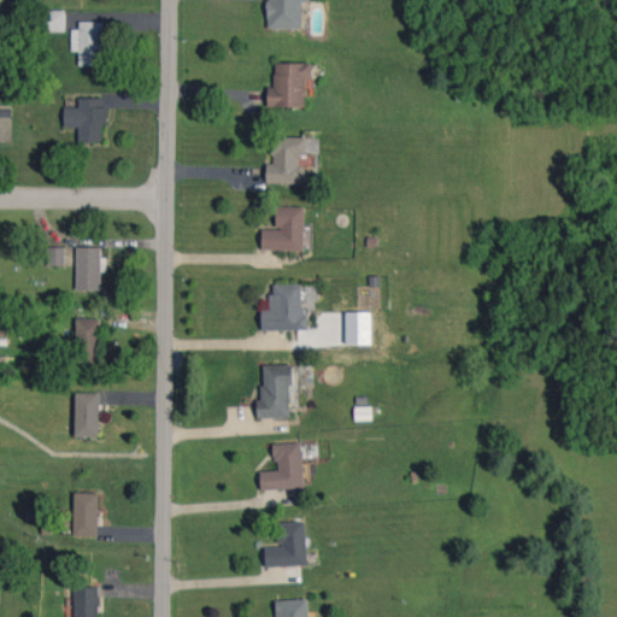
[(310,1),(309,0),(268,0),(268,28),(303,29),(303,1),(310,1)]
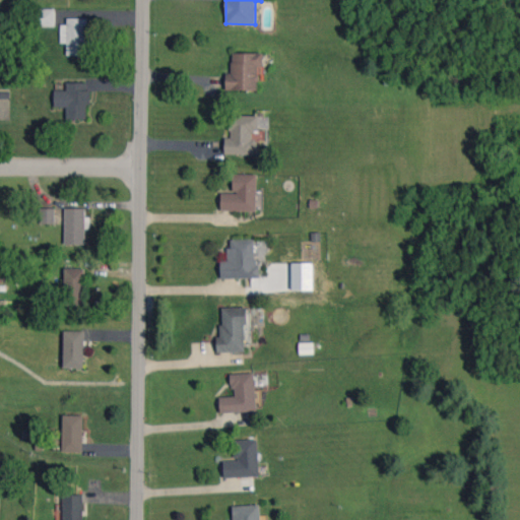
[(55,8),(30,9),(30,25),(55,25),(55,8)]
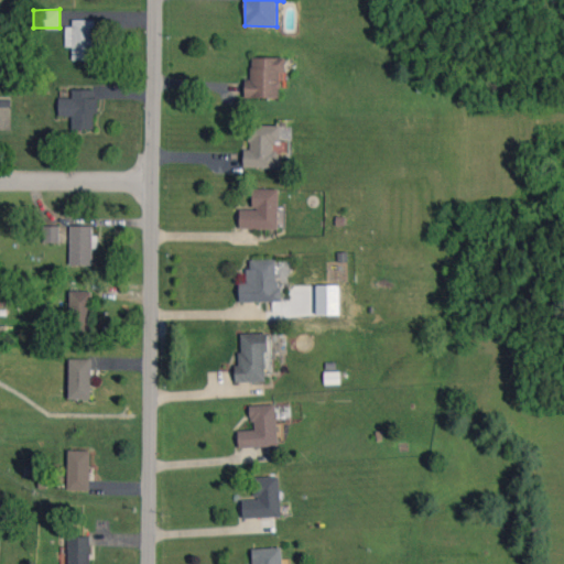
[(95,20),(68,20),(68,46),(73,46),(73,60),(95,60),(95,20)]
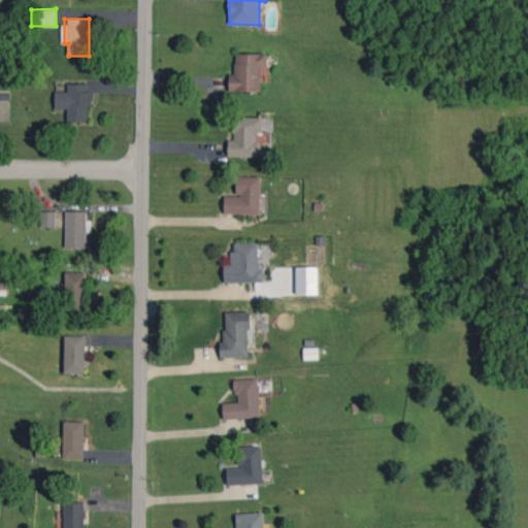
[(261,92),(262,67),(267,67),(267,54),(235,54),(235,73),(229,73),(229,91),(261,92)]
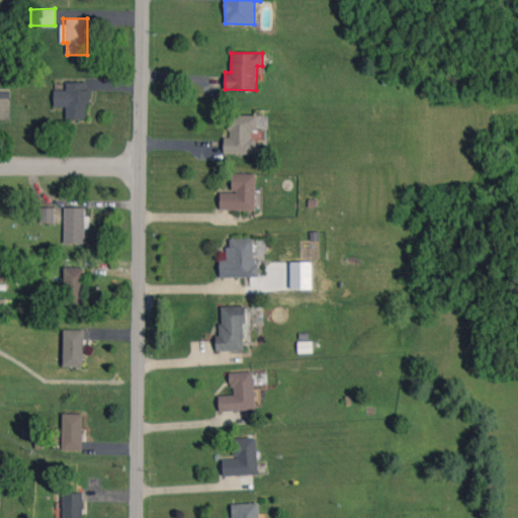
[(54,90),(54,106),(67,107),(66,118),(87,118),(88,83),(66,82),(66,90),(54,90)]
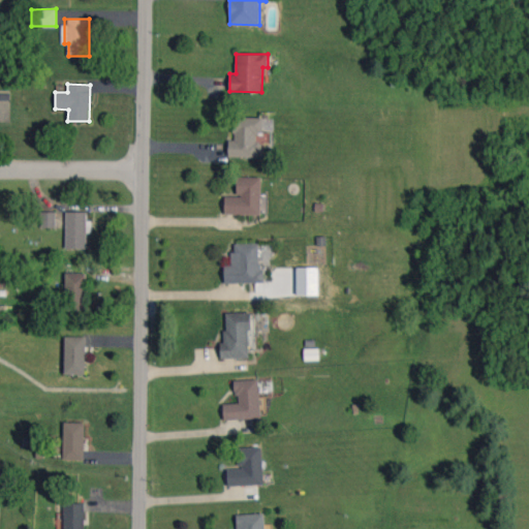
[(263,118),(235,117),(234,141),(229,141),(228,156),(258,157),(259,135),(262,135),(263,118)]
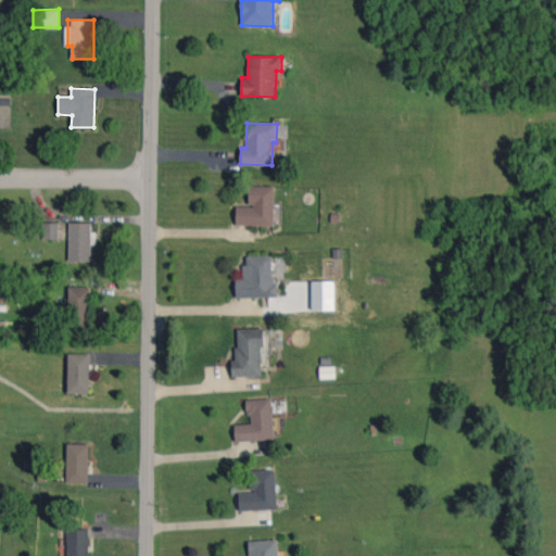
[(274,226),(275,186),(249,186),(249,205),(237,205),(236,225),(274,226)]
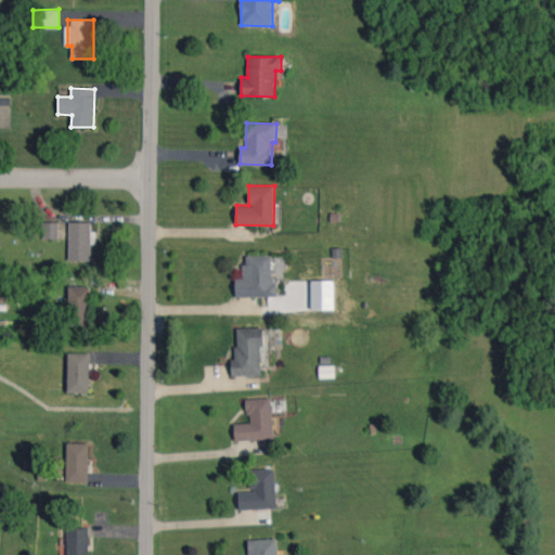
[(59,222),(42,222),(42,239),(59,239),(59,222)]
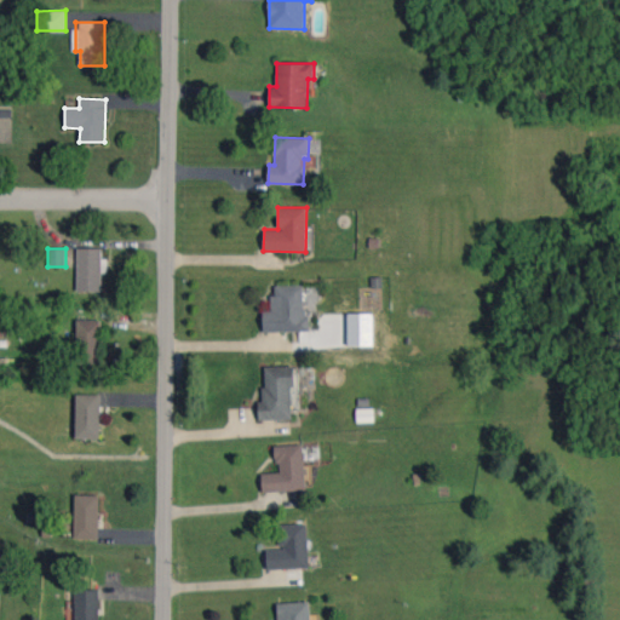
[(102,248),(78,248),(78,291),(103,291),(103,267),(102,267),(102,248)]
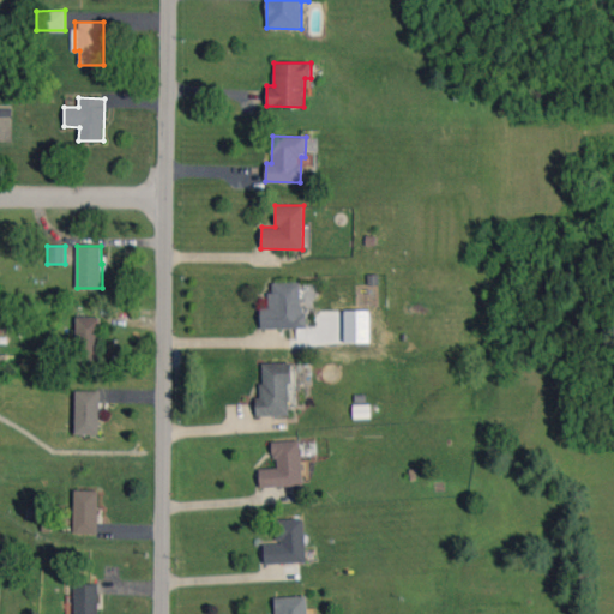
[(262,330),(304,327),(302,282),(270,283),(271,308),(260,308),(262,330)]
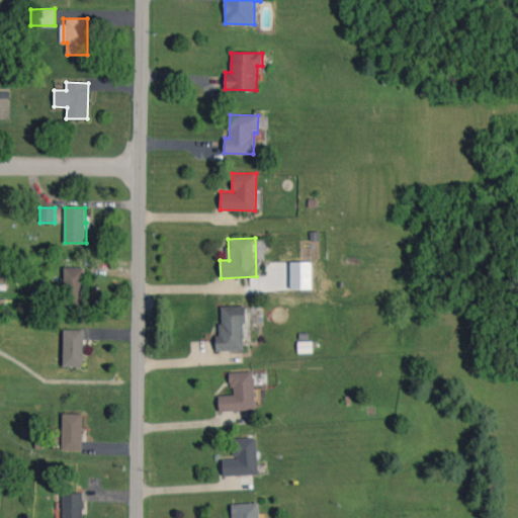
[(312,262),(291,262),(291,288),(312,289),(312,262)]
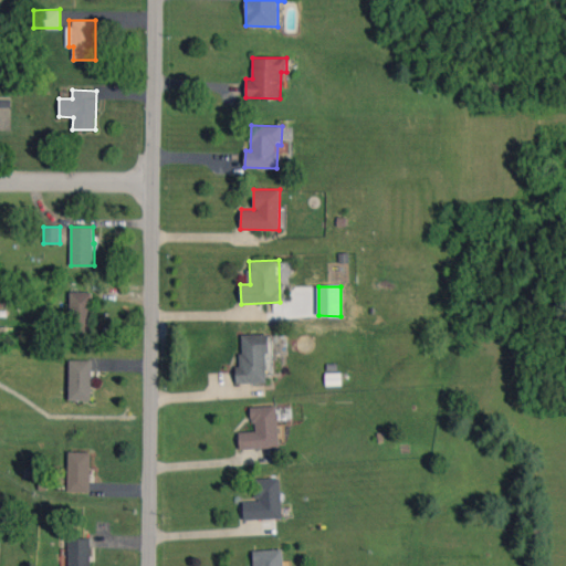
[(91,292),(72,292),(71,331),(91,331),(91,292)]
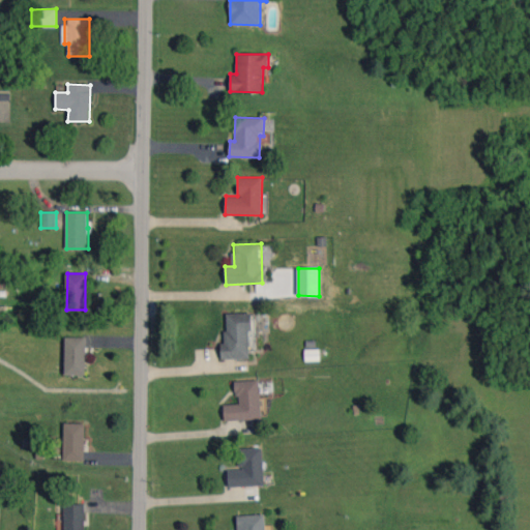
[(251,358),(249,313),(226,314),(226,343),(221,343),(222,359),(251,358)]
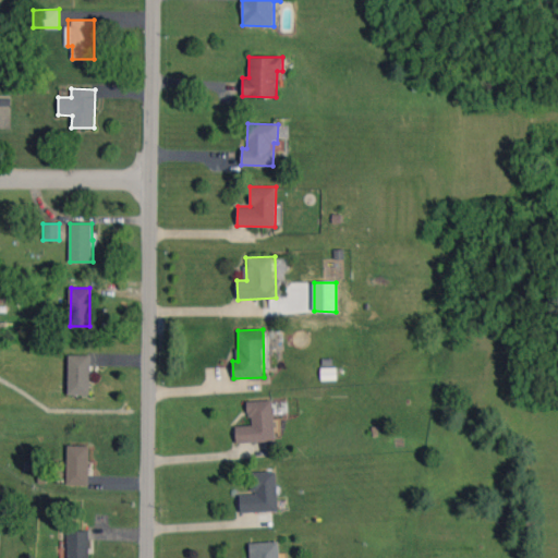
[(68,395),(89,395),(91,355),(69,354),(68,395)]
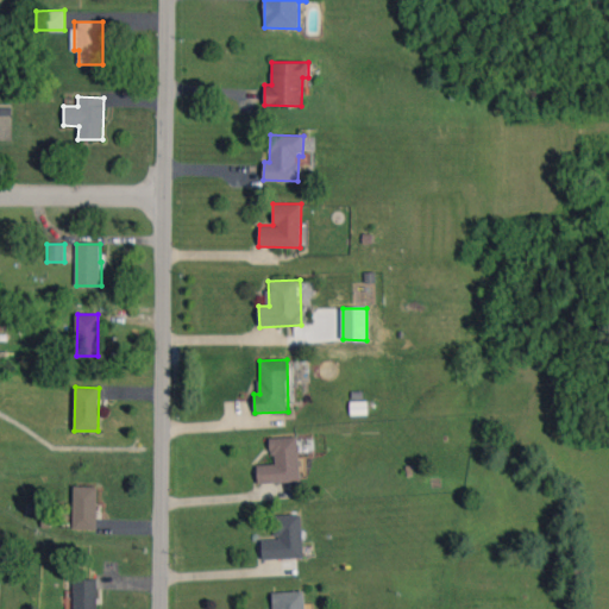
[(300,482),(297,437),(271,438),(272,464),(257,465),(258,483),(300,482)]
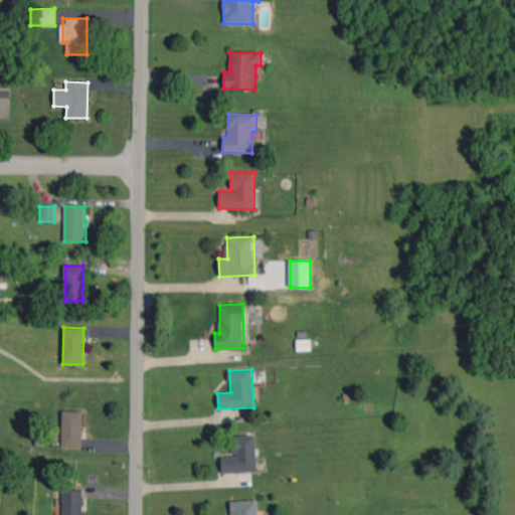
[(61,443),(61,448),(81,448),(82,411),(62,410),(61,425),(52,425),(51,443),(61,443)]
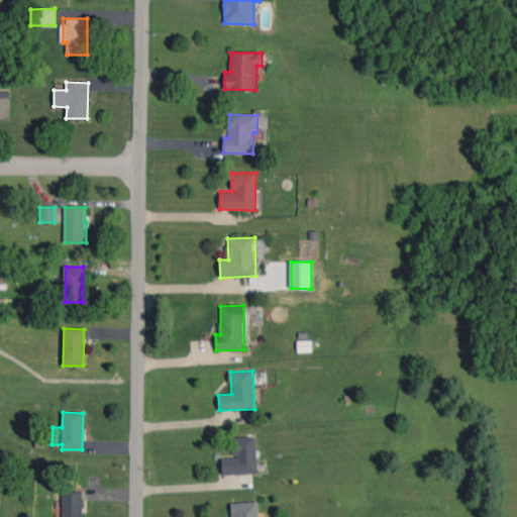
[(257,473),(255,436),(233,438),(233,457),(222,458),(223,475),(257,473)]
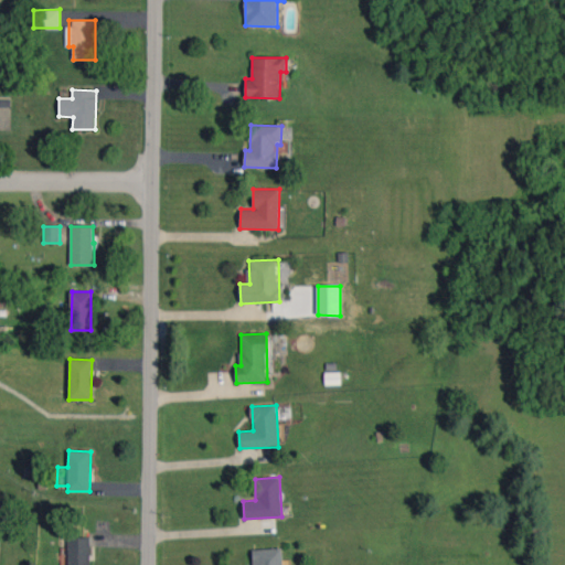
[(89,564),(89,537),(68,537),(68,564),(89,564)]
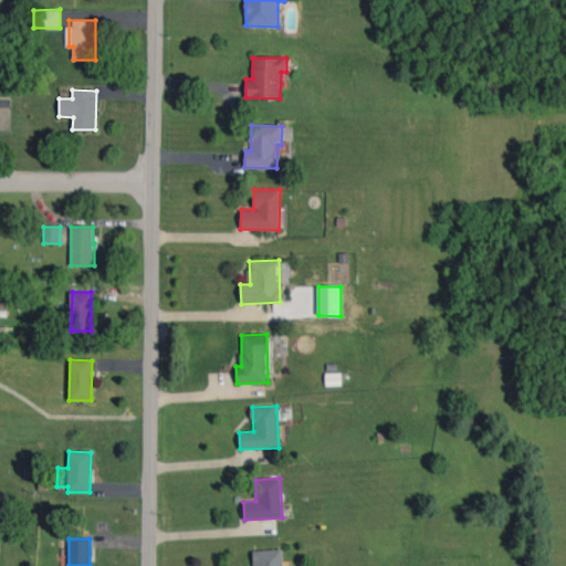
[(253,551),(253,565),(285,565),(285,549),(253,551)]
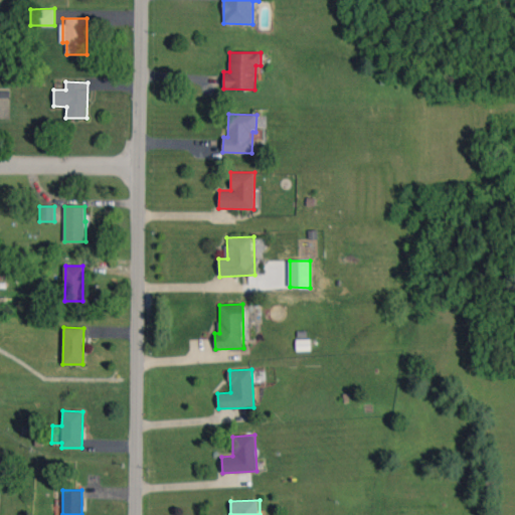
All buildings are outlined.
